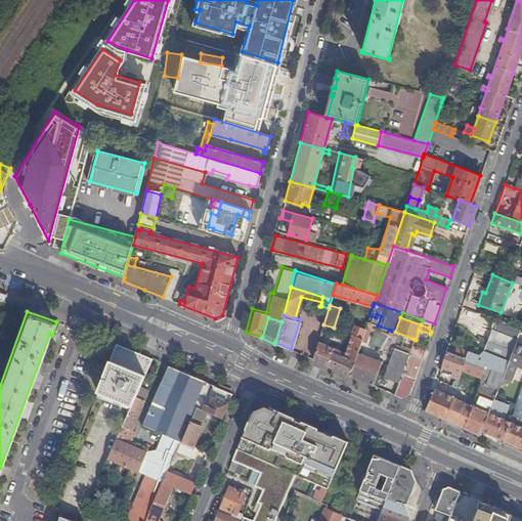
[(521,370),(521,344),(516,342),(521,329),(494,319),(482,350),(479,355),(458,347),(454,355),(465,358),(462,370),(480,377),(483,365),(503,374),(480,429),(481,429),(502,439),(510,415),(507,414),(505,420),(502,419),(505,411),(504,410),(501,409),(506,396),(504,394),(515,367),(521,370)]
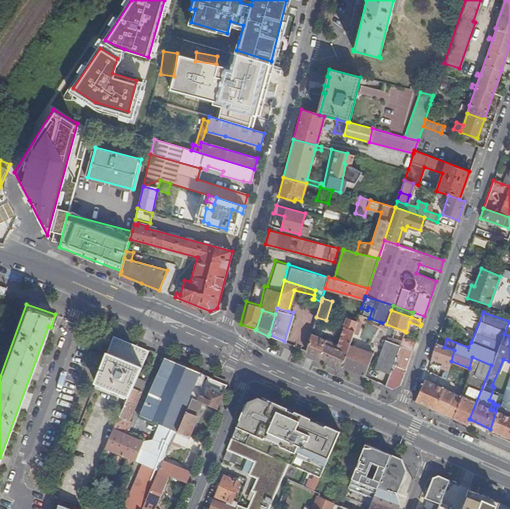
[(359,314),(358,317),(353,332),(357,334),(363,316),(359,314)]
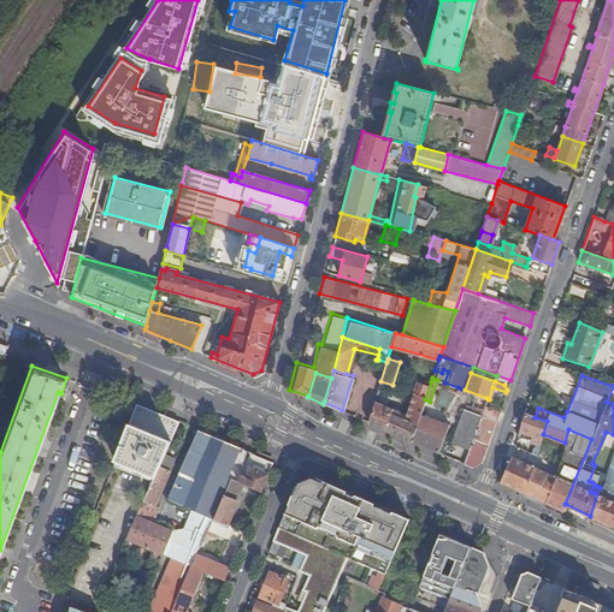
[(375,400),(369,421),(411,440),(420,413),(425,399),(431,381),(427,380),(426,385),(417,381),(413,391),(415,392),(406,415),(375,400)]
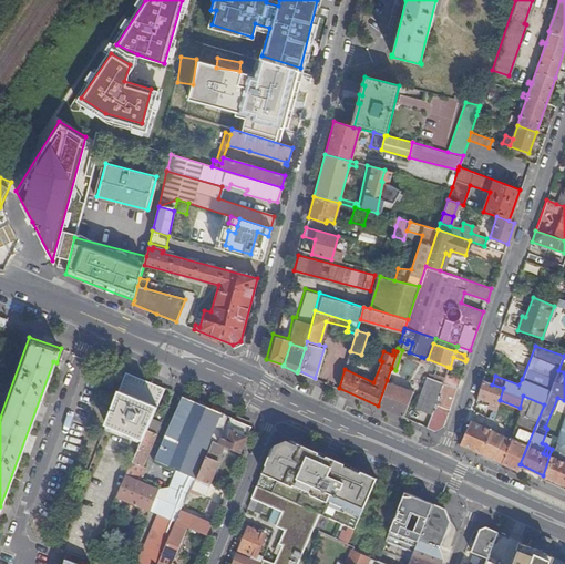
[(153,385),(125,372),(105,424),(141,439),(146,429),(156,407),(145,402),(153,385)]
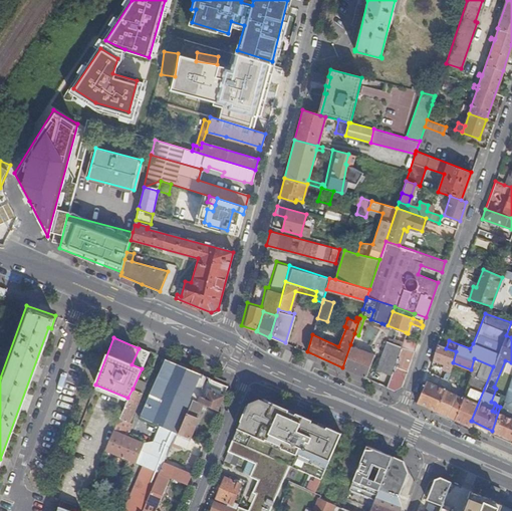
[(374,367),(390,372),(393,364),(400,344),(385,339),(374,367)]
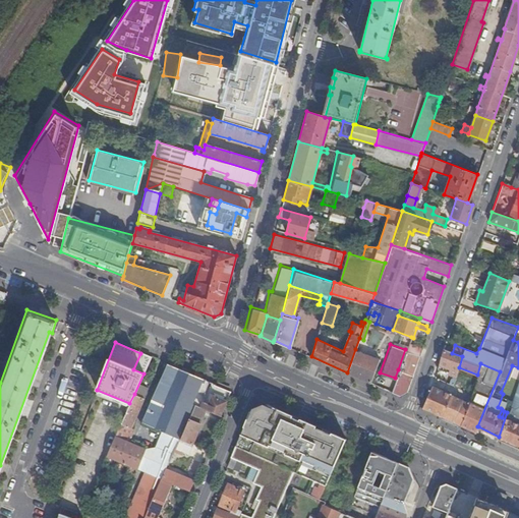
[(355,349),(347,372),(370,383),(380,358),(355,349)]
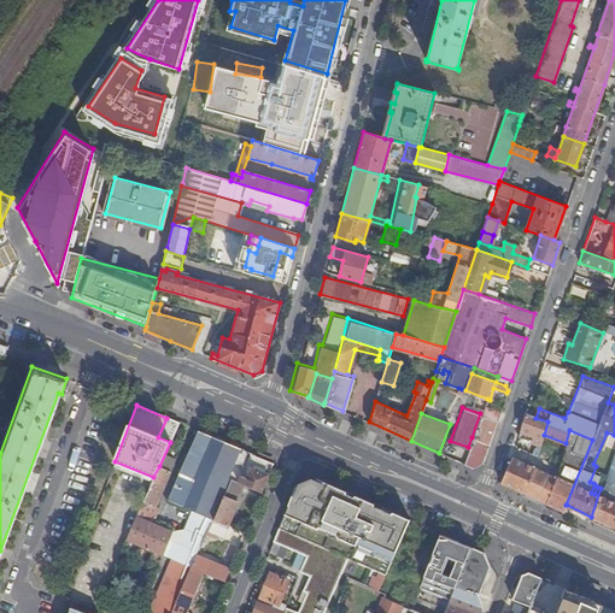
[(536,418),(526,413),(521,430),(533,434),(531,441),(540,444),(544,435),(548,422),(536,418)]
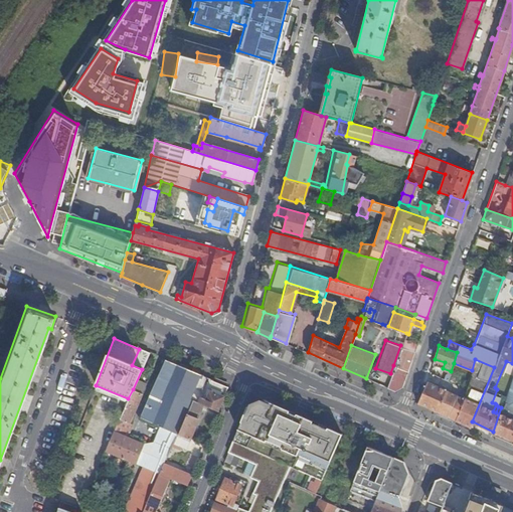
[(142,369),(149,352),(139,349),(132,365),(142,369)]
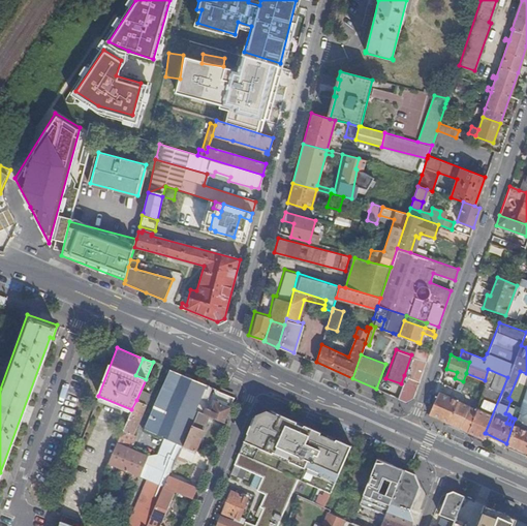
[(208,384),(168,367),(142,427),(181,443),(196,410),(194,408),(204,387),(207,388),(208,384)]
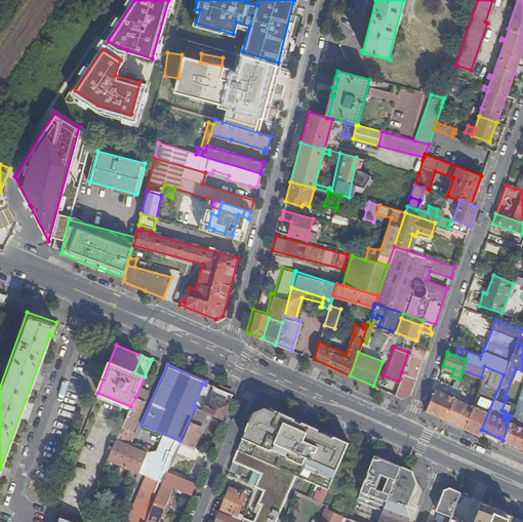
[(484,366),(481,377),(475,397),(472,406),(464,428),(480,435),(482,430),(481,430),(504,374),(484,366)]
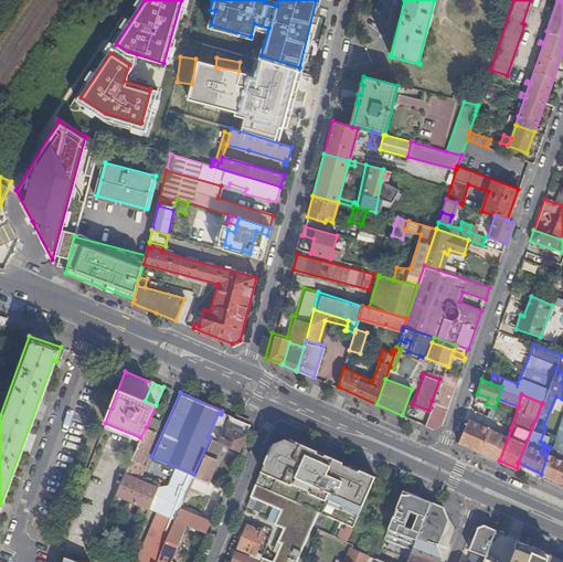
[(428,410),(423,424),(432,427),(439,423),(446,406),(432,401),(428,410)]
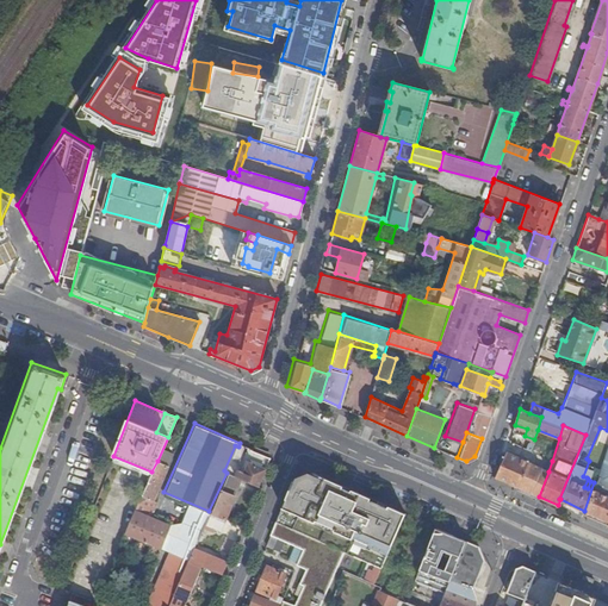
[(607,444),(594,482),(584,511),(583,513),(607,524),(607,444)]
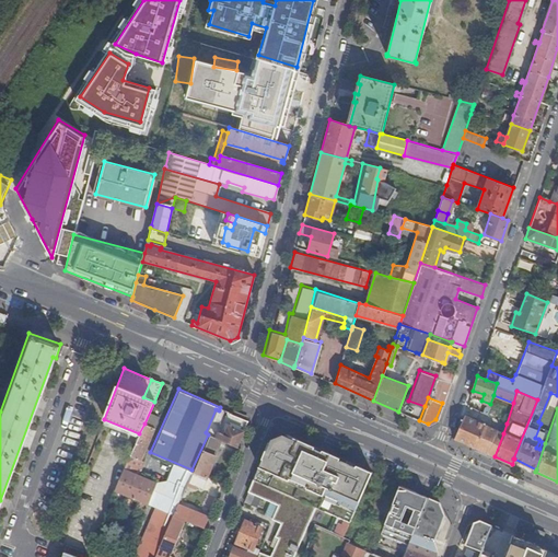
[(236,447),(247,421),(232,415),(231,417),(228,416),(227,420),(229,421),(223,434),(218,431),(216,438),(221,440),(236,447)]
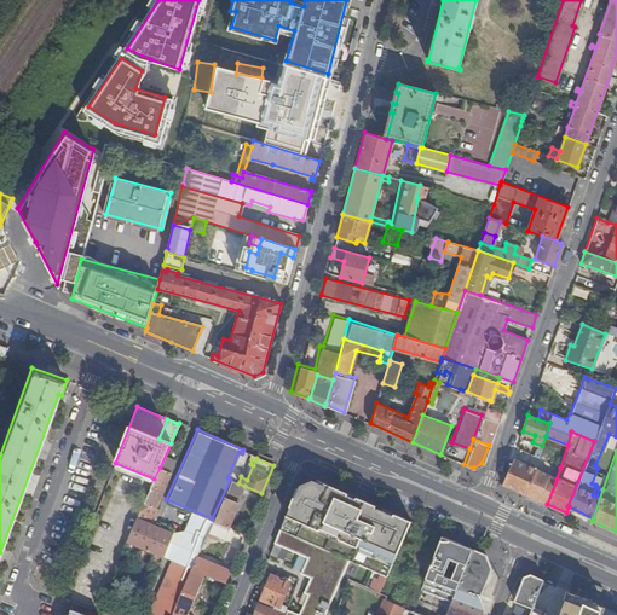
[(535,468),(513,458),(502,482),(524,493),(535,468)]
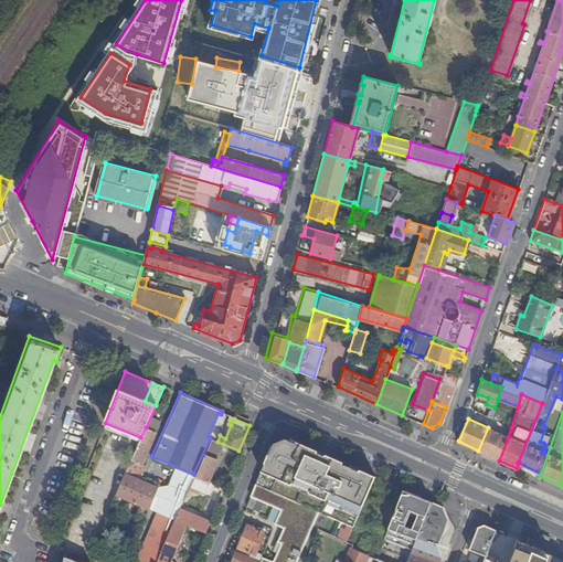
[(156,432),(146,427),(140,437),(116,495),(148,508),(157,487),(134,477),(138,470),(141,472),(145,466),(141,464),(156,432)]
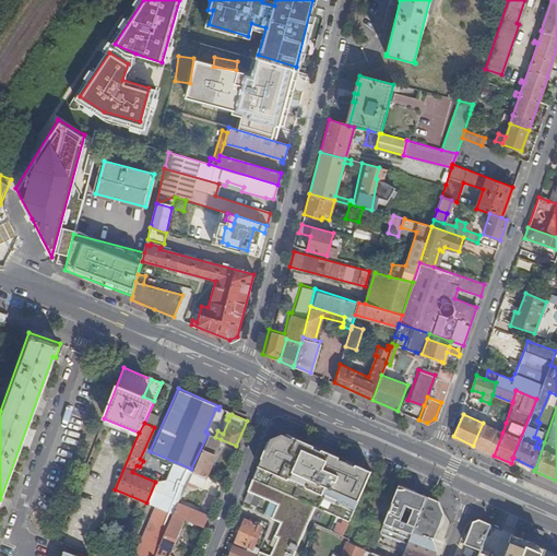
[(483,423),(473,446),(494,456),(502,433),(483,423)]
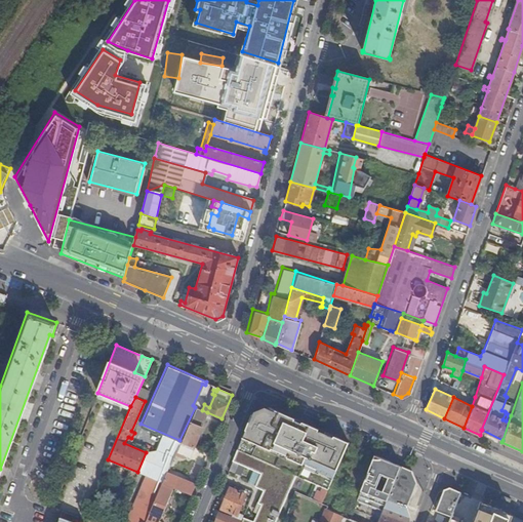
[(267,406),(250,413),(232,459),(252,469),(260,473),(255,485),(254,486),(263,489),(254,507),(258,509),(252,521),(249,521),(241,518),(239,521),(273,521),(295,476),(297,476),(316,429),(267,406)]
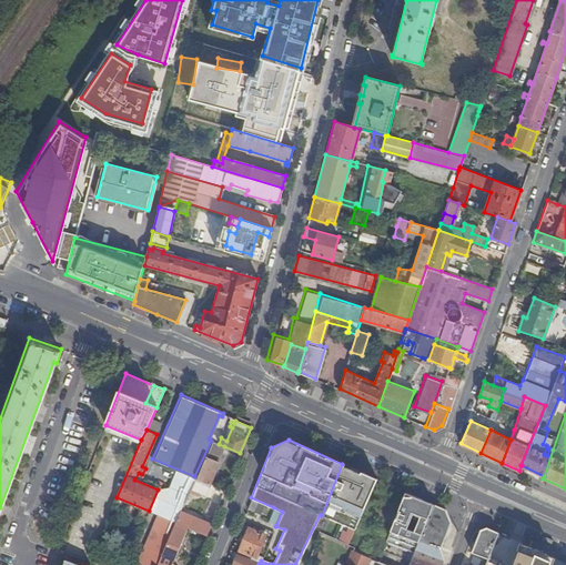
[(211,441),(194,476),(209,484),(218,463),(216,462),(224,446),(219,444),(212,441),(211,441)]
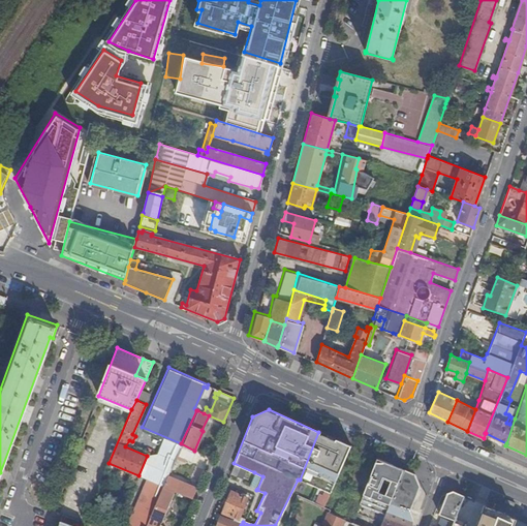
[(329,492),(347,444),(334,438),(318,432),(300,480),(329,492)]
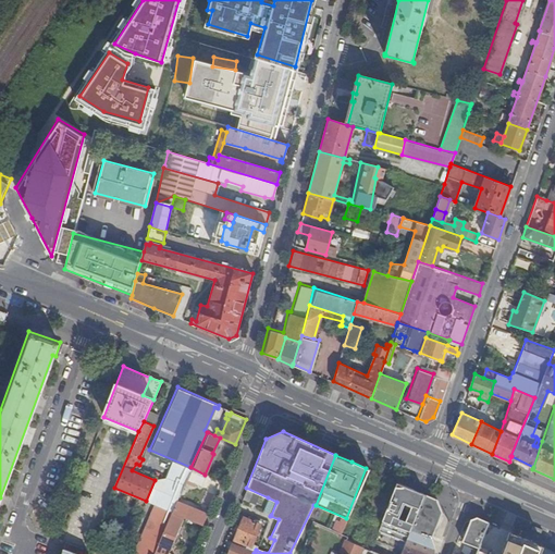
[(205,475),(190,467),(185,479),(200,485),(205,475)]
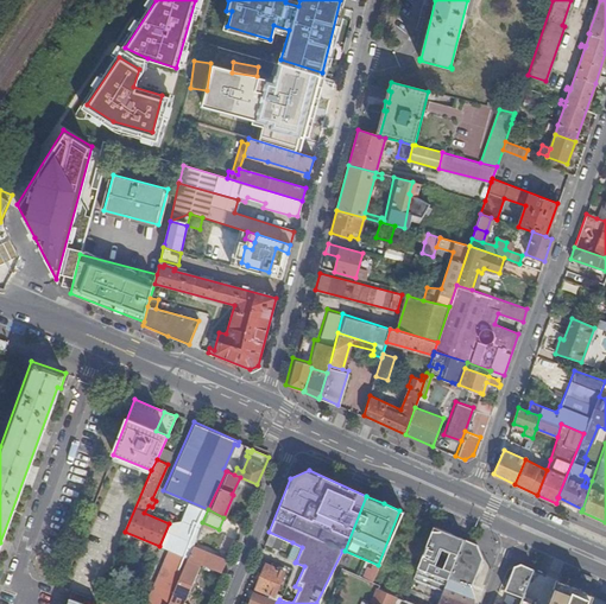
[(439,528),(430,529),(410,576),(441,586),(462,536),(439,528)]
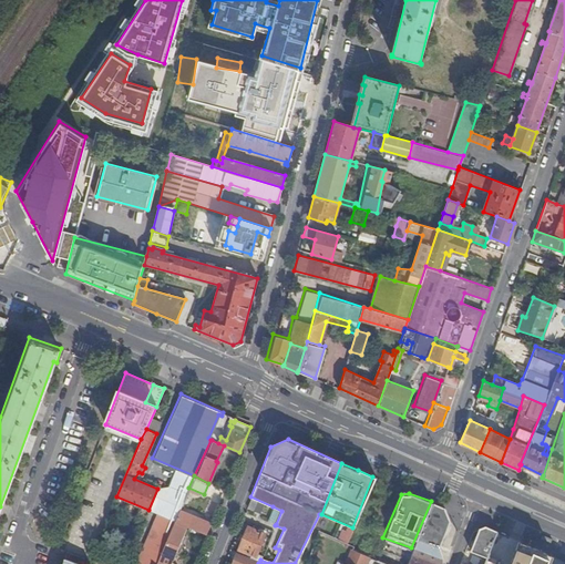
[(444,506),(431,501),(411,547),(404,563),(439,563),(441,560),(439,544),(449,520),(444,506)]
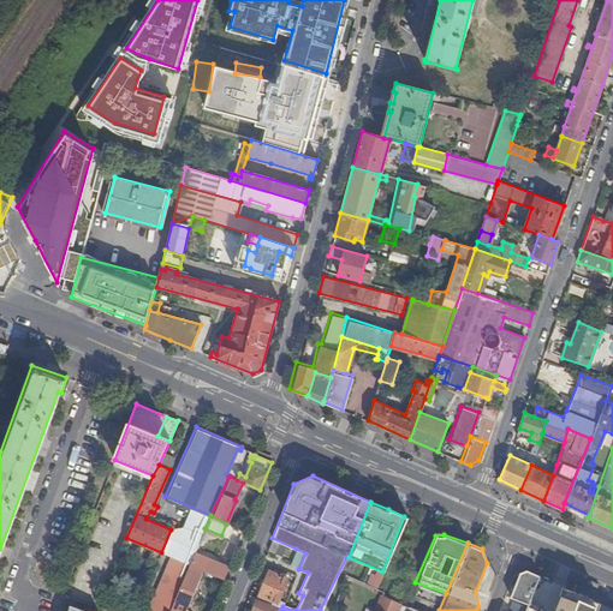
[(305,553),(296,549),(290,563),(299,568),(305,553)]
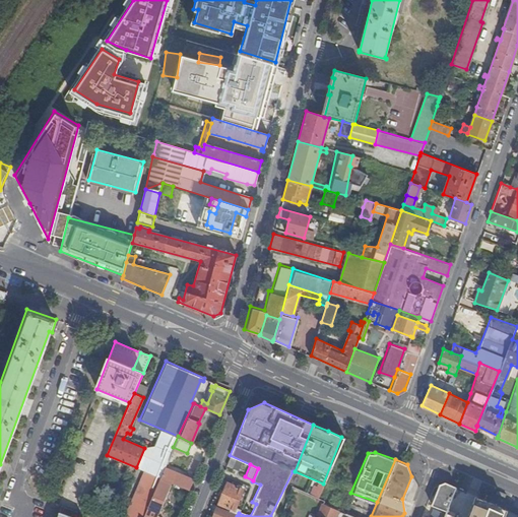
[(192,479),(164,468),(159,478),(188,490),(192,479)]
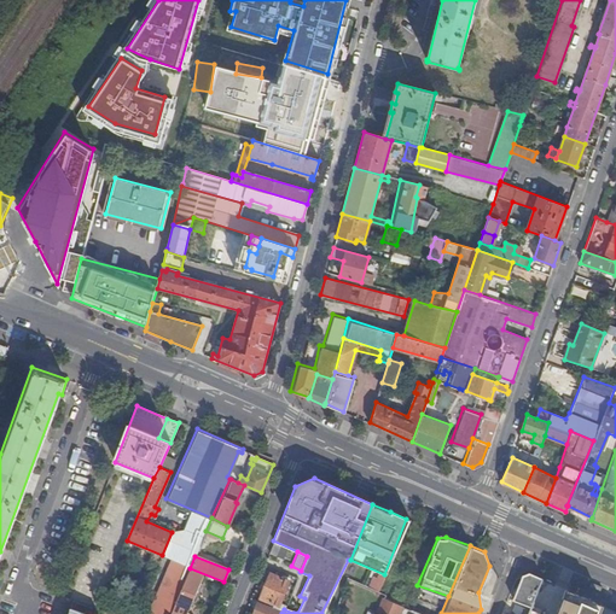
[(189,572),(169,613),(185,613),(186,613),(202,578),(189,572)]
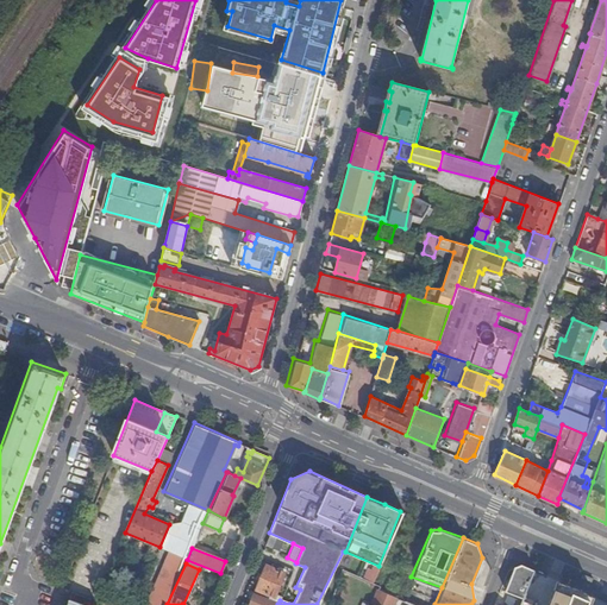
[(254,594),(249,604),(277,604),(280,600),(281,599),(274,596),(283,572),(264,563),(255,588),(267,593),(264,599),(254,594)]
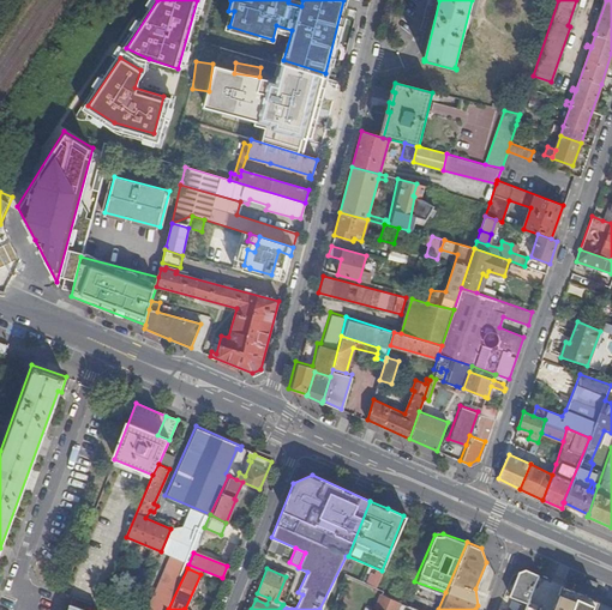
[(526,603),(537,574),(525,569),(517,572),(509,596),(526,603)]
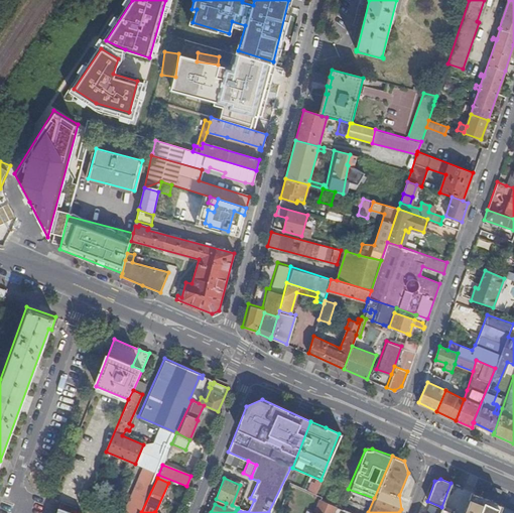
[(496,512),(501,502),(471,491),(463,512),(496,512)]
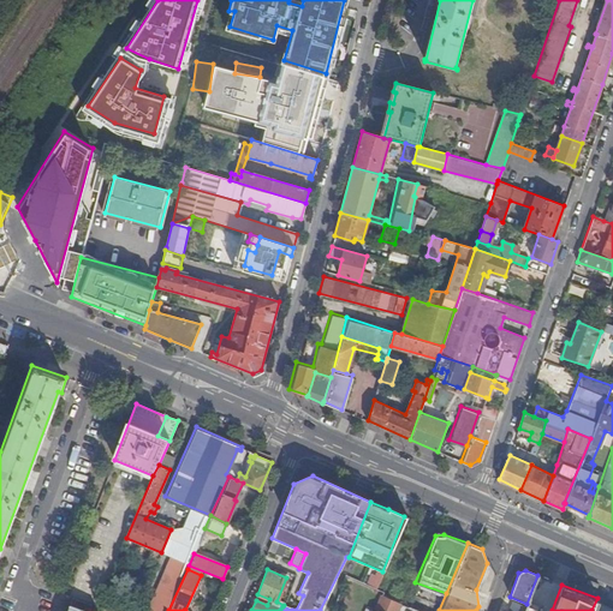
[(400,604),(380,594),(374,610),(373,610),(397,610),(398,610),(400,604)]
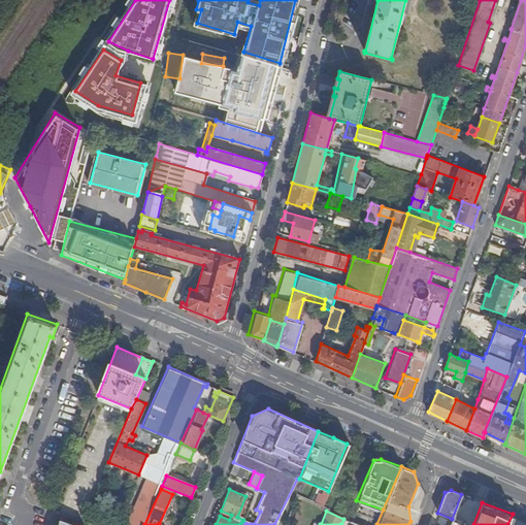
[(76,524),(79,519),(63,513),(60,520),(59,520),(57,524),(76,524)]
